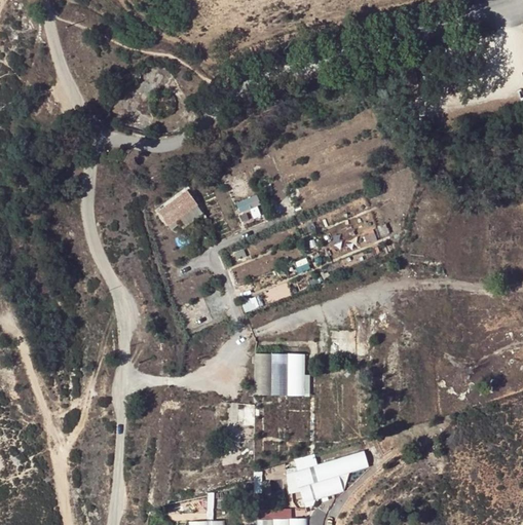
[(188,189),(155,209),(167,231),(180,224),(181,227),(203,214),(188,189)]
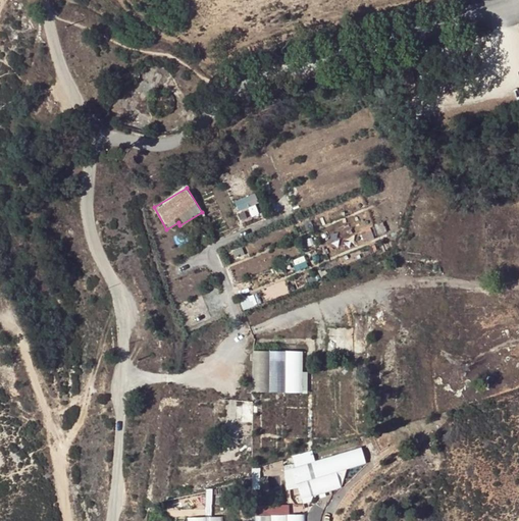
[(232,200),(238,220),(260,215),(255,195),(232,200)]
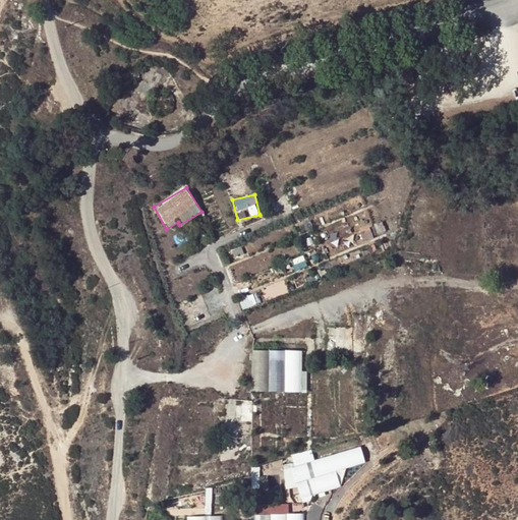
[(237,299),(241,309),(254,303),(250,293),(237,299)]
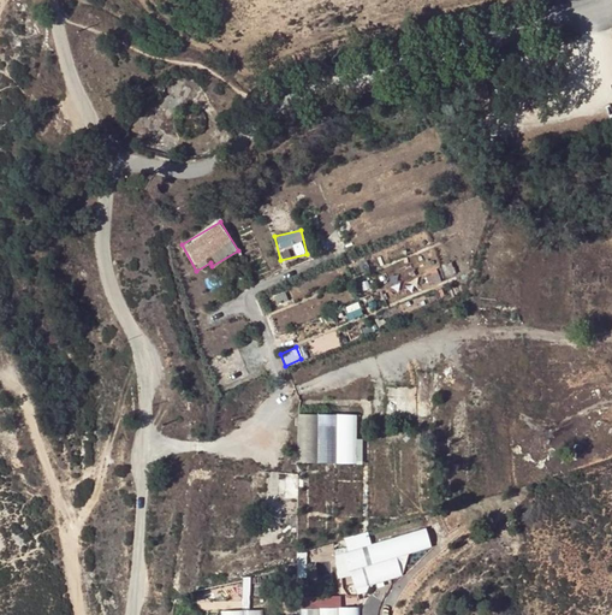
[(296,413),(296,463),(362,463),(362,438),(356,438),(356,414),(296,413)]
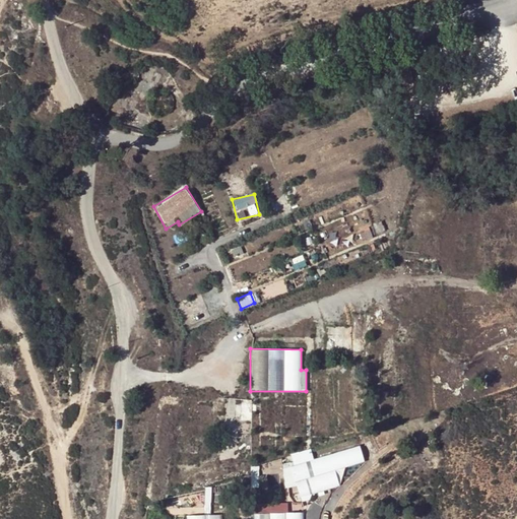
[(360,446),(312,457),(310,449),(289,454),(292,461),(279,464),(285,488),(296,485),(299,497),(343,487),(339,468),(364,462),(360,446)]
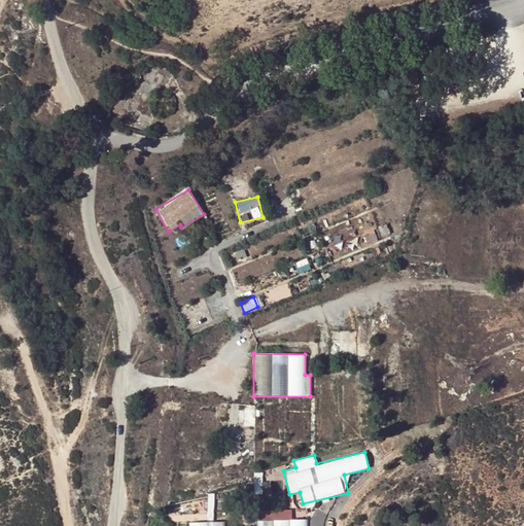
[(254,510),(254,525),(306,525),(307,519),(290,519),(290,510),(254,510)]
